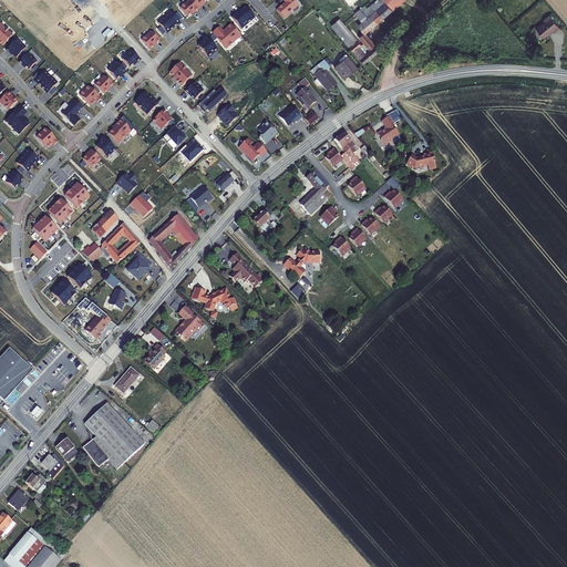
[(195,13),(198,10),(189,0),(188,0),(179,8),(187,17),(191,14),(194,11),(195,13)]
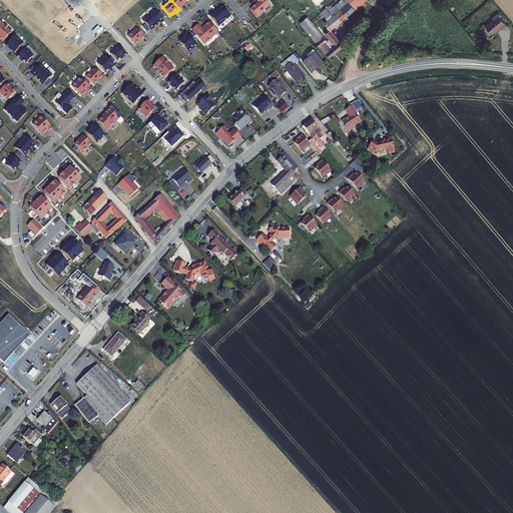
[(186,0),(171,0),(179,9),(182,6),(181,5),(184,3),(187,1),(186,0)]
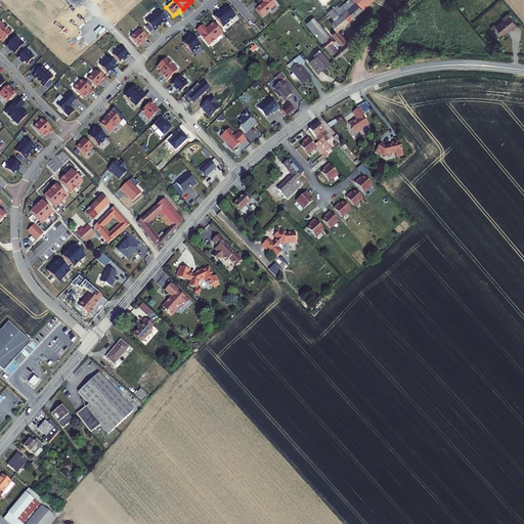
[(276,5),(271,0),(262,0),(264,2),(256,9),(262,16),(276,5)]
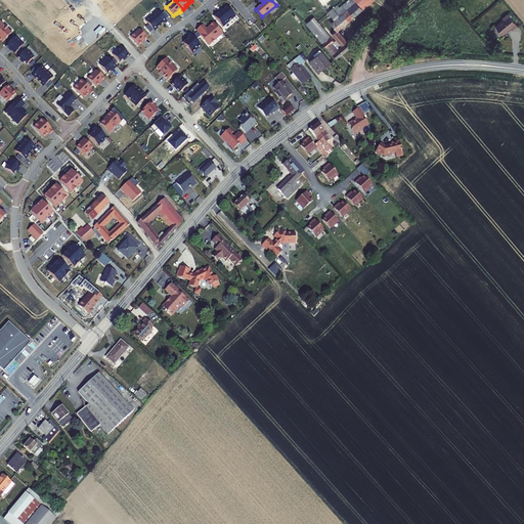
[(374,0),(348,0),(342,5),(353,17),(374,0)]
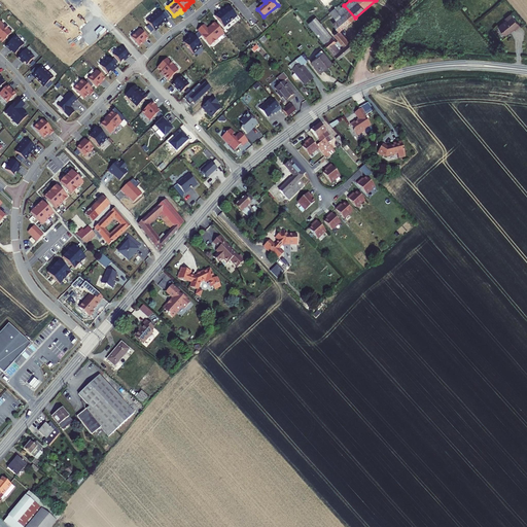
[(343,29),(355,18),(344,5),(338,11),(335,8),(330,11),(329,12),(343,29)]
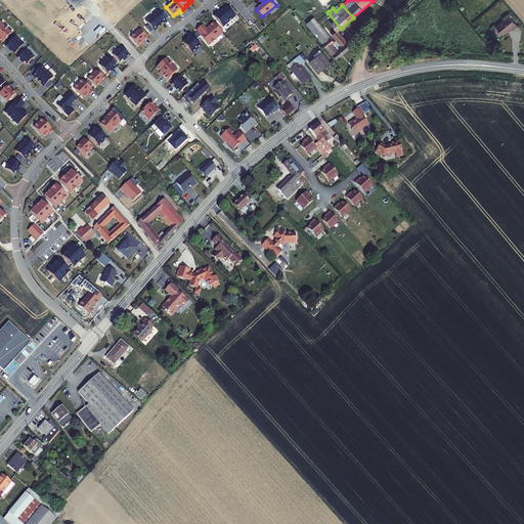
[(223,27),(235,16),(227,6),(223,9),(220,12),(219,11),(214,15),(223,27)]
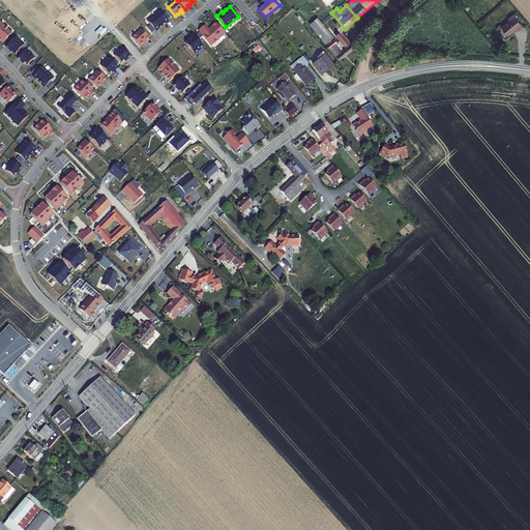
[(153,16),(163,27),(165,24),(164,23),(167,20),(170,18),(166,12),(163,15),(159,10),(153,16)]
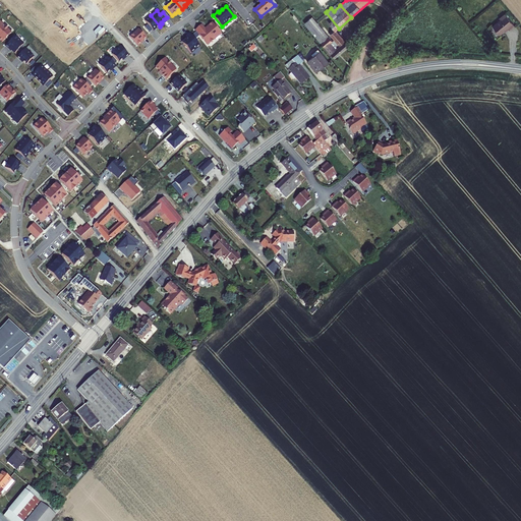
[(501,20),(493,26),(500,35),(504,32),(507,29),(509,30),(514,25),(505,14),(500,18),(501,20)]
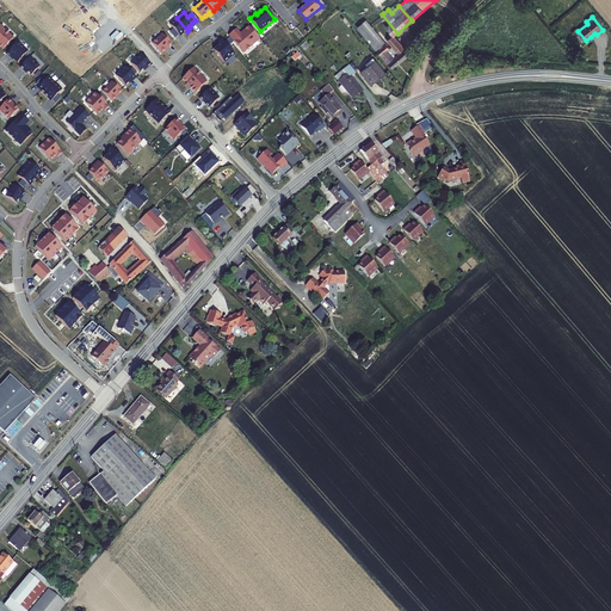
[(184,34),(187,31),(177,18),(170,24),(174,29),(171,32),(176,38),(179,35),(183,31),(184,34)]
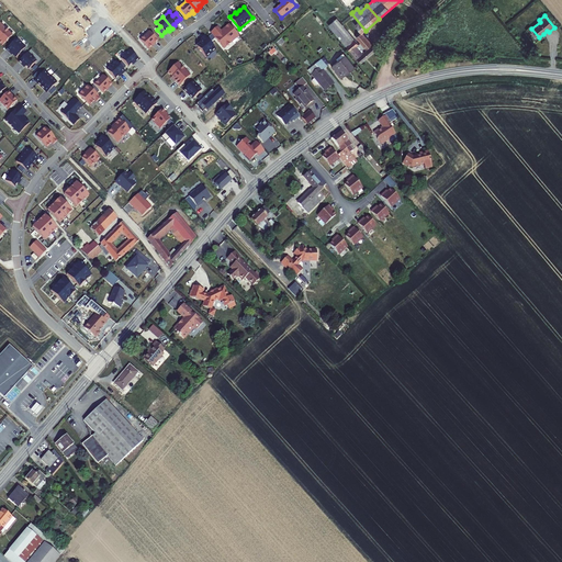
[(358,45),(340,23),(336,19),(328,25),(361,63),(375,49),(366,38),(370,35),(366,31),(357,38),(360,43),(358,45)]
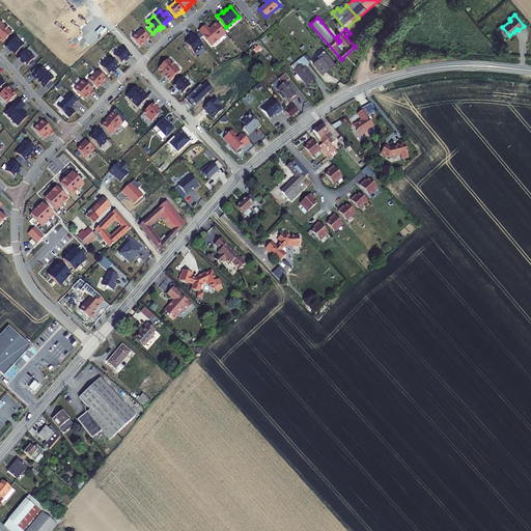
[(0,22),(0,40),(2,44),(11,33),(0,22)]
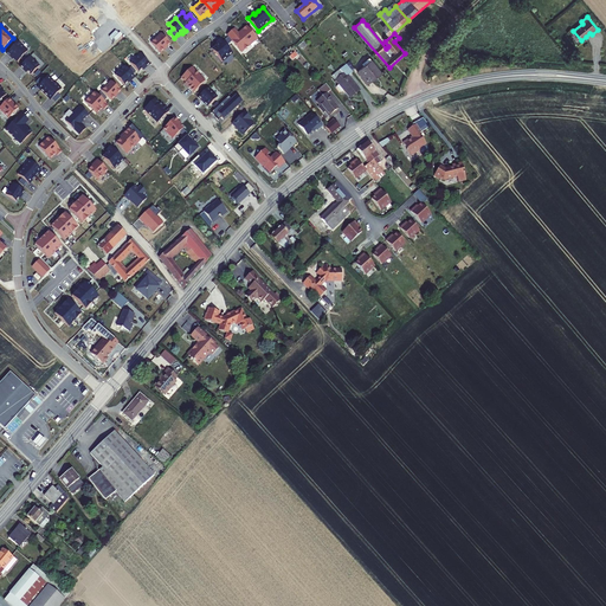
[(229,34),(243,51),(250,45),(249,44),(256,37),(247,26),(238,33),(234,28),(229,34)]
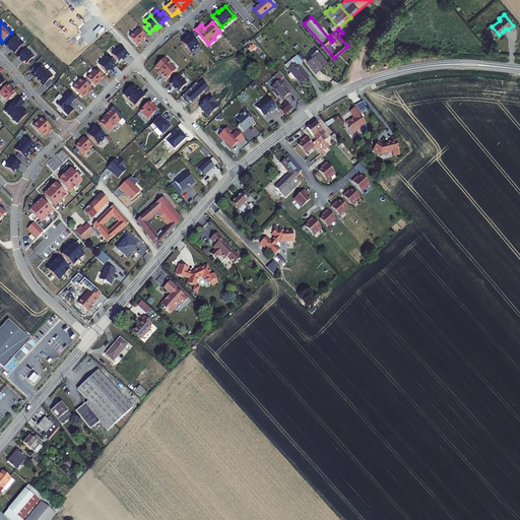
[(146,39),(138,29),(130,37),(137,45),(142,40),(143,41),(146,39)]
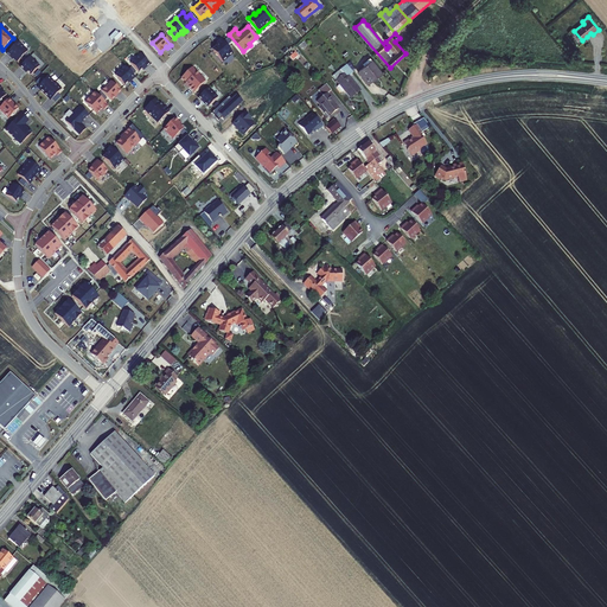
[(223,62),(234,53),(221,39),(216,43),(217,44),(215,46),(216,48),(216,50),(213,51),(223,62)]
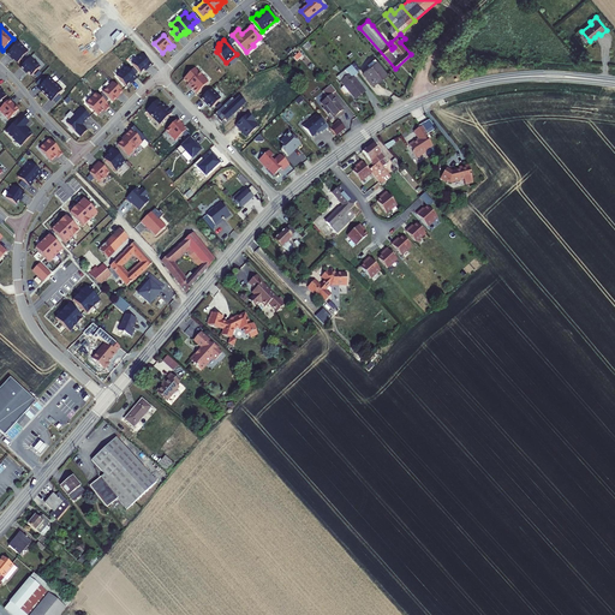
[(28,52),(18,42),(7,54),(10,58),(11,57),(17,64),(28,52)]
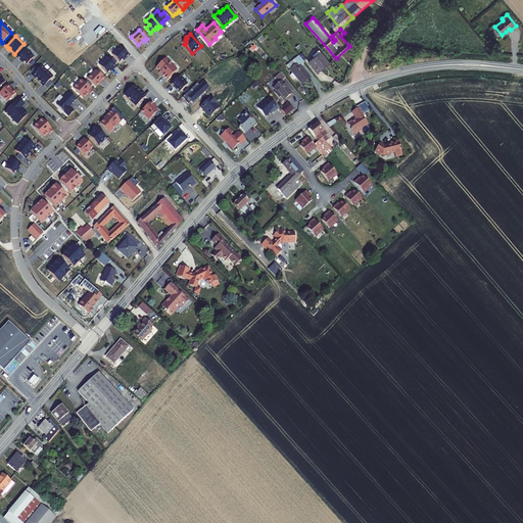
[(130,55),(121,47),(112,54),(120,62),(126,57),(127,58),(130,55)]
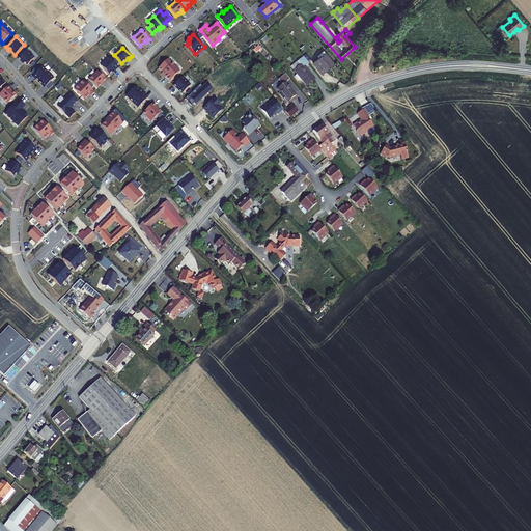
[(34,58),(26,50),(18,58),(21,61),(22,60),(27,65),(34,58)]
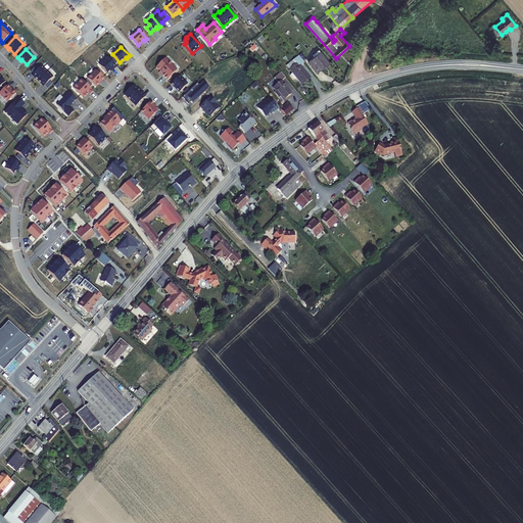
[(330,62),(321,51),(314,56),(308,61),(317,73),(330,62)]
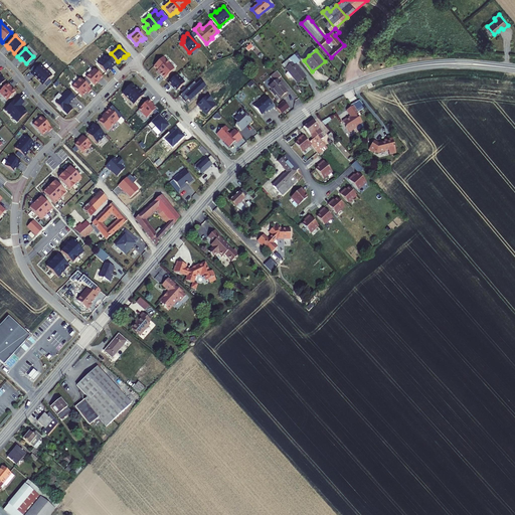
[(296,65),(300,62),(294,55),(283,64),(286,68),(285,68),(288,72),(286,73),(290,79),(293,76),(298,83),(306,77),(296,65)]
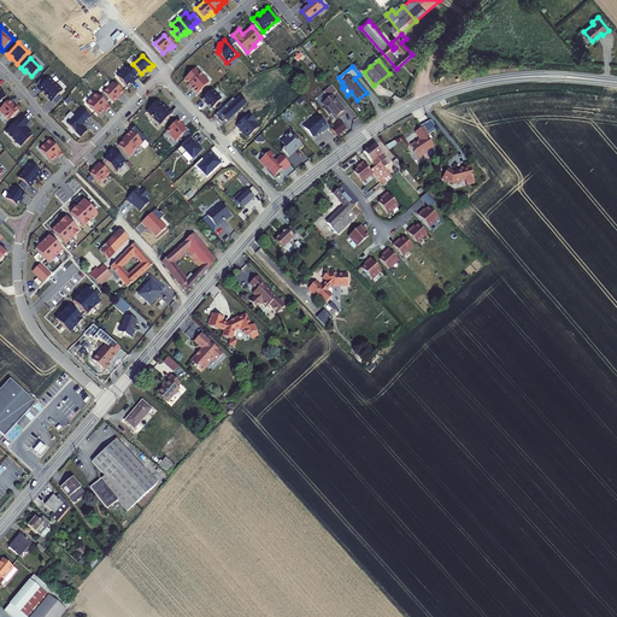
[(137,78),(128,68),(117,77),(127,87),(130,84),(134,81),(134,82),(137,78)]
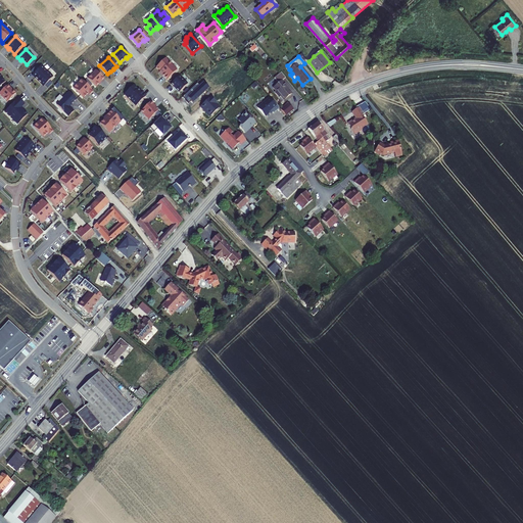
[(177,70),(165,58),(156,67),(163,75),(162,76),(167,80),(177,70)]
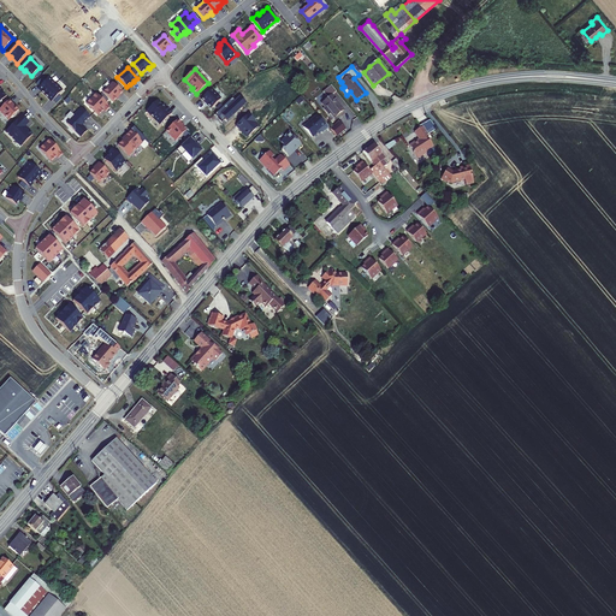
[(45,82),(40,88),(43,92),(42,93),(45,95),(55,84),(49,77),(45,82)]
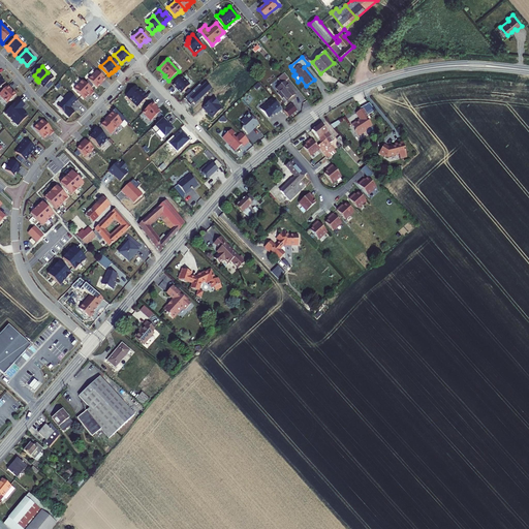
[(105,80),(97,71),(89,80),(96,87),(101,82),(102,83),(105,80)]
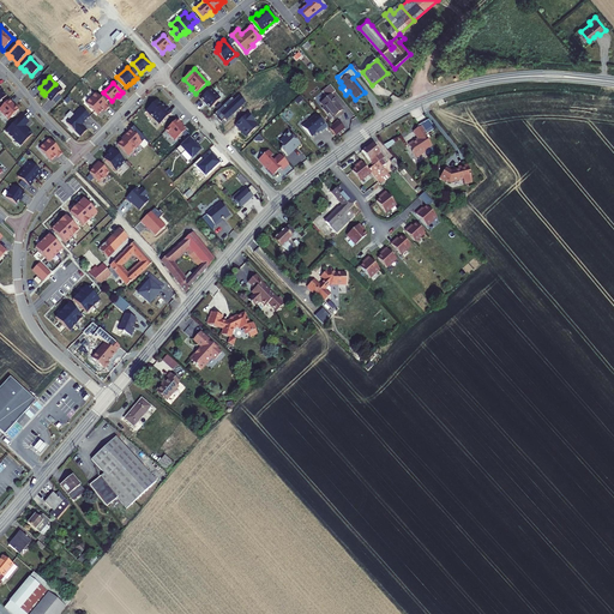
[(53,100),(58,95),(62,90),(55,84),(44,95),(48,98),(49,97),(53,100)]
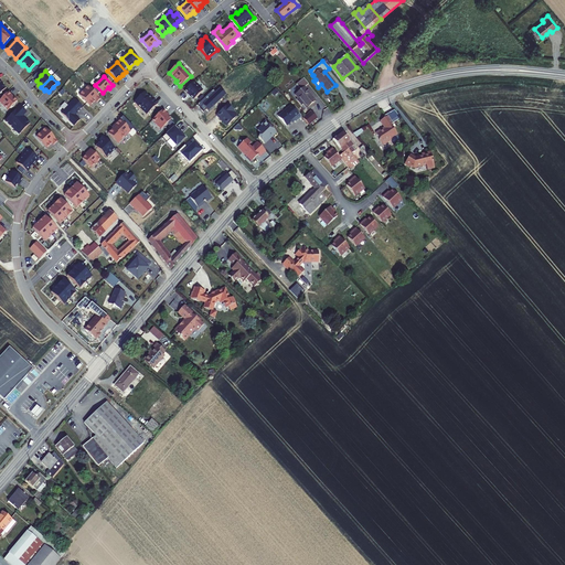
[(301,91),(305,87),(308,84),(304,78),(296,84),(301,91)]
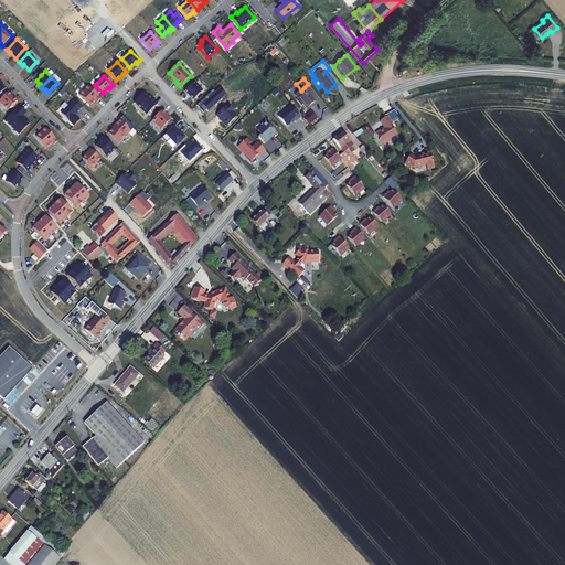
[(203,91),(194,82),(184,91),(188,94),(189,93),(194,98),(203,91)]
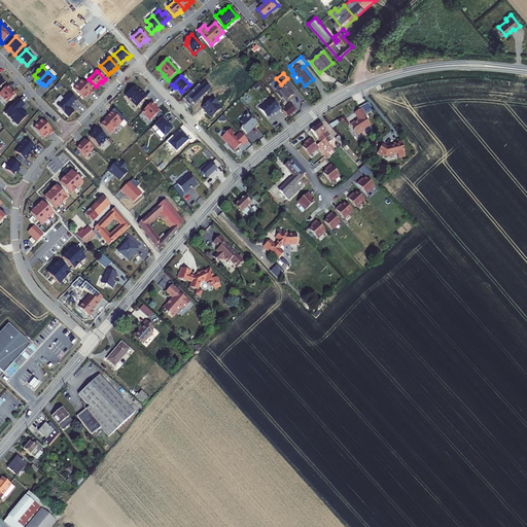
[(94,92),(82,80),(74,89),(82,98),(84,96),(86,96),(88,97),(90,95),(91,96),(94,92)]
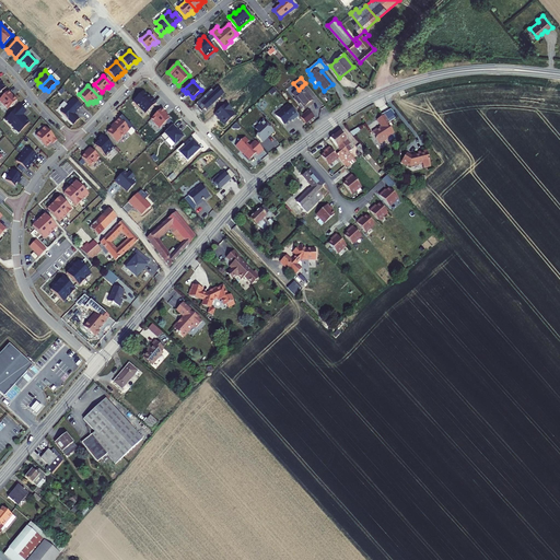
[(224,94),(216,85),(196,104),(202,111),(205,108),(207,111),(224,94)]
